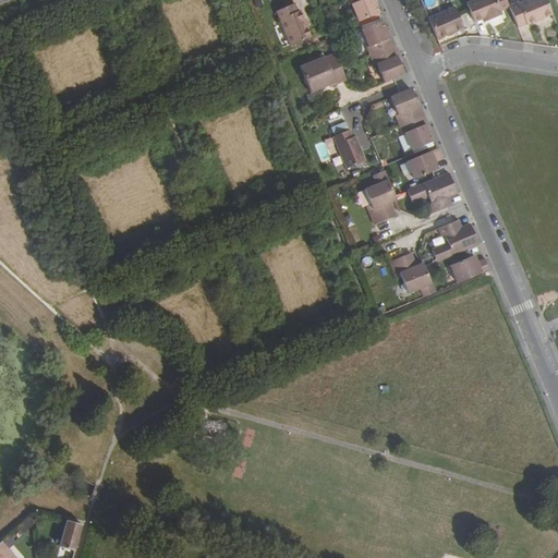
[(347,0),(349,5),(351,4),(359,22),(379,13),(375,2),(373,0),(347,0)]
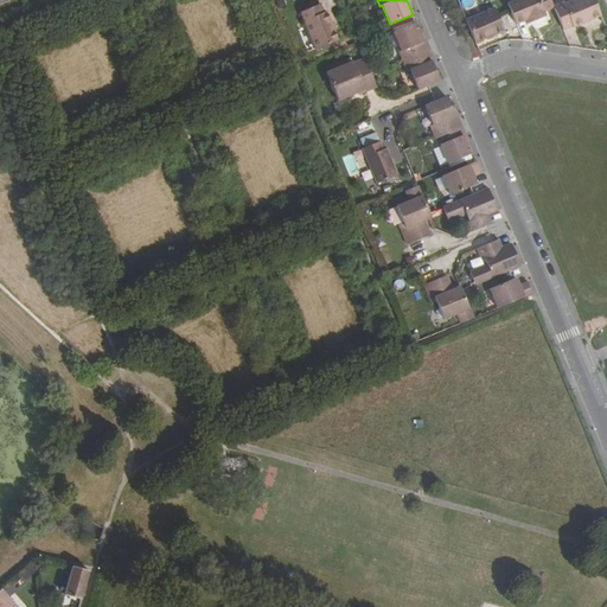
[(553,6),(550,0),(517,0),(508,4),(516,24),(537,16),(538,19),(550,14),(549,10),(554,7),(553,6)]
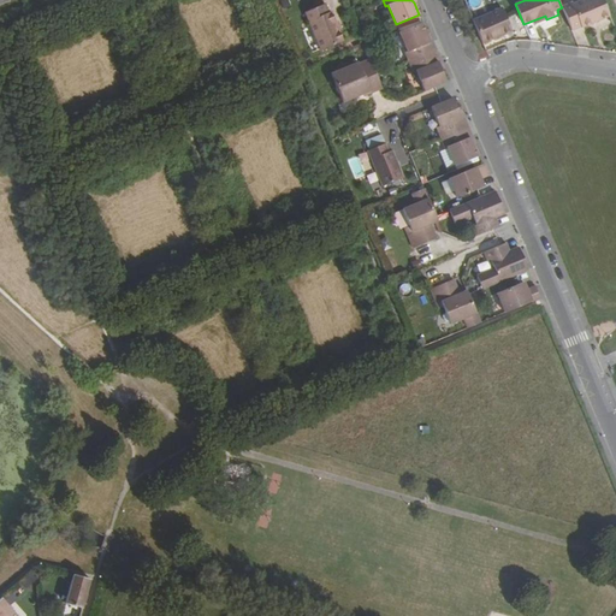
[(609,16),(602,0),(580,0),(570,4),(570,3),(561,6),(562,7),(572,30),(580,27),(581,28),(609,16)]
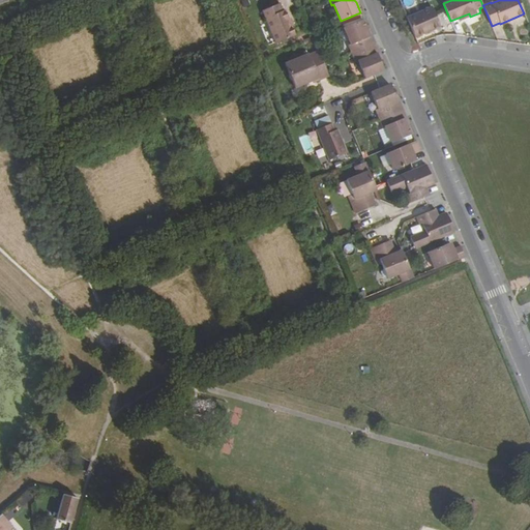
[(275,43),(295,35),(285,10),(283,11),(280,3),(262,10),(275,43)]
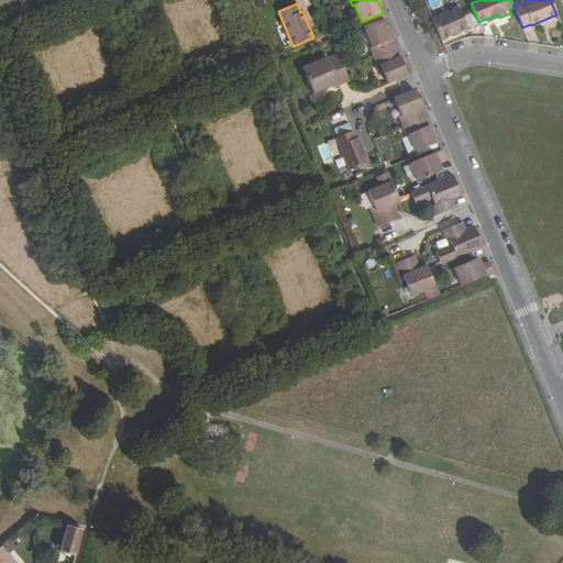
[(441,40),(467,28),(459,7),(432,19),(441,40)]
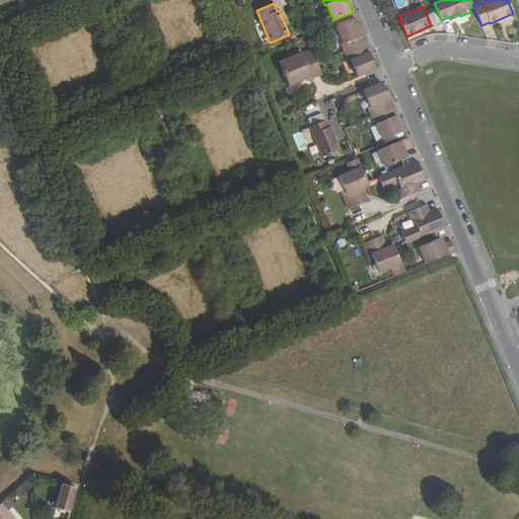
[(343,43),(341,44),(344,52),(367,42),(363,32),(361,33),(359,29),(355,19),(337,27),(343,43)]
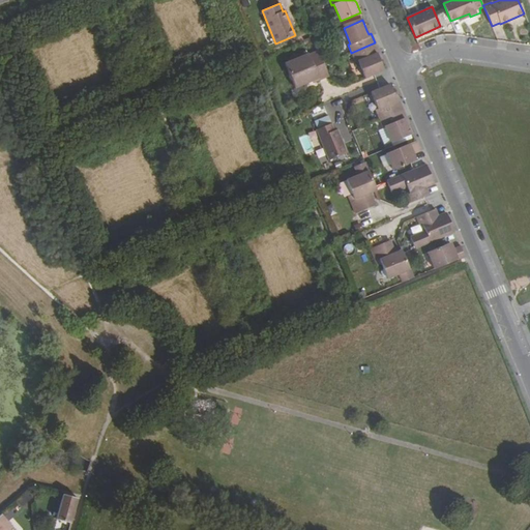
[(375,42),(351,53),(355,62),(357,61),(364,78),(383,69),(379,60),(377,54),(379,53),(375,42)]
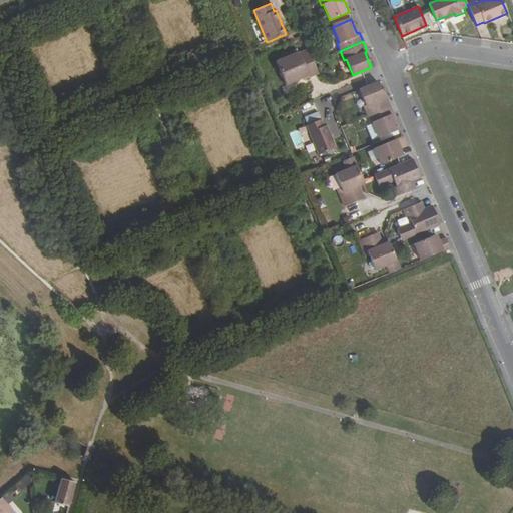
[(309,78),(319,73),(314,62),(308,49),(299,53),(299,52),(276,61),(286,85),(308,76),(309,78)]
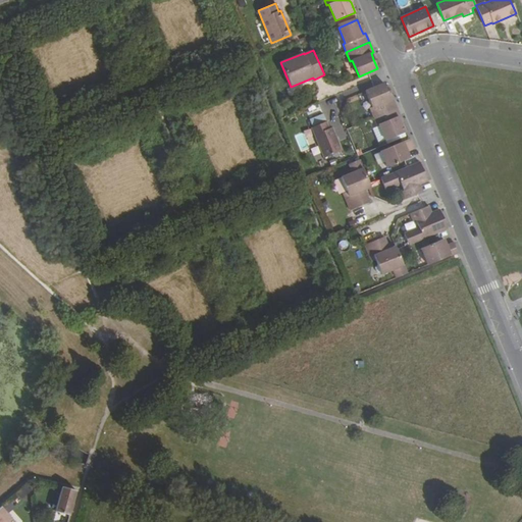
[(372,107),(369,108),(373,118),(397,108),(393,98),(390,99),(387,93),(383,84),(365,91),(372,107)]
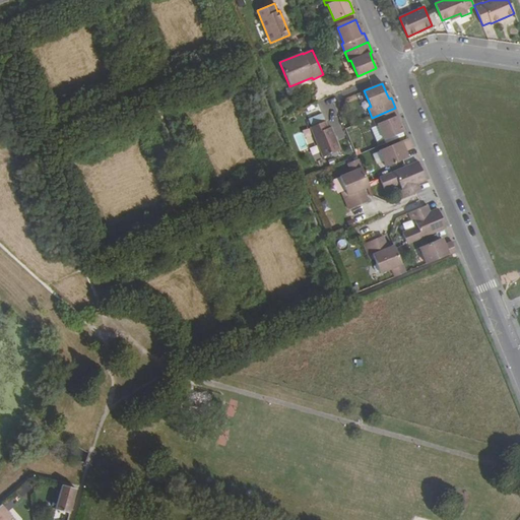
[(395,108),(372,118),(375,125),(378,124),(384,140),(403,132),(399,123),(397,118),(399,117),(395,108)]
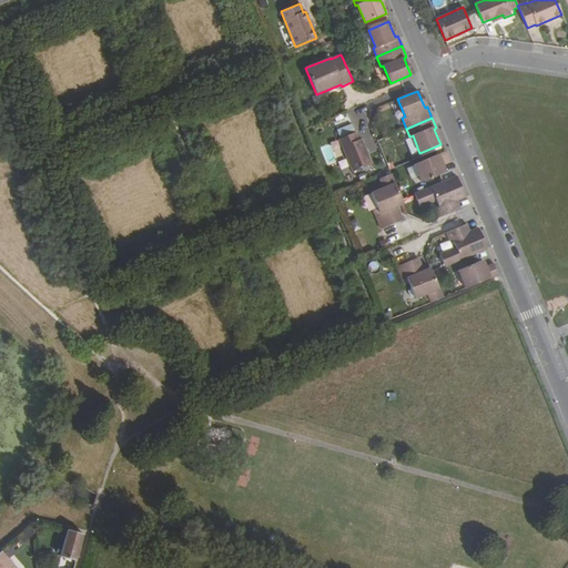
[(338,131),(342,138),(352,134),(348,127),(338,131)]
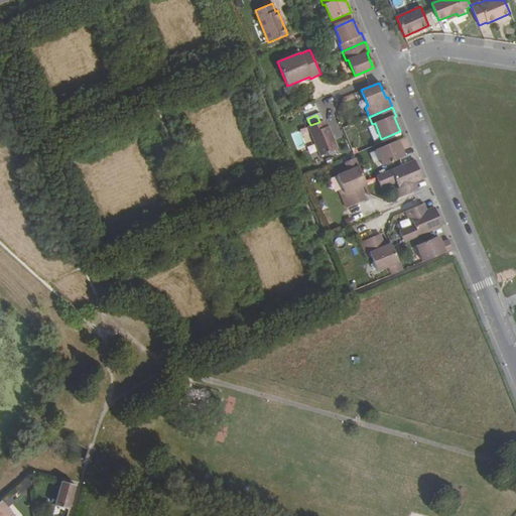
[(320,156),(338,149),(329,126),(326,127),(323,120),(319,122),(310,125),(308,126),(320,156)]
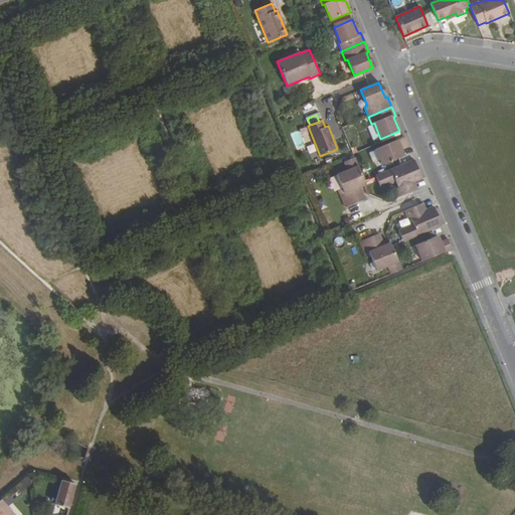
[(404,137),(375,149),(382,166),(404,156),(401,150),(400,147),(407,144),(404,137)]
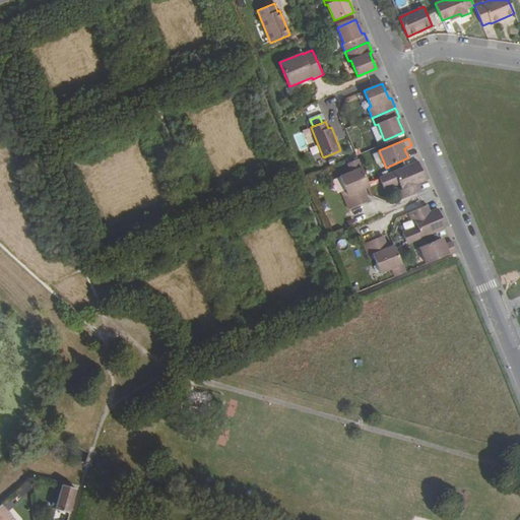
[(344,190),(341,192),(348,209),(364,203),(359,191),(364,189),(370,187),(368,183),(358,159),(346,164),(349,171),(338,176),(339,177),(337,180),(339,185),(342,185),(344,190)]
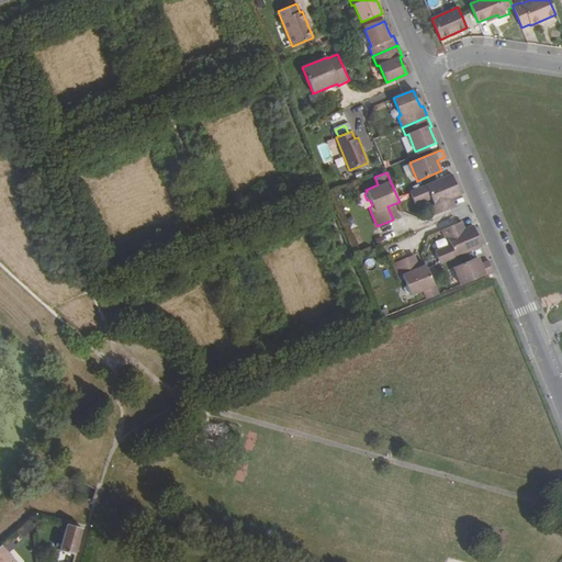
[(451,175),(409,192),(415,204),(430,197),(434,205),(431,206),(435,214),(451,208),(448,200),(451,199),(460,195),(451,175)]
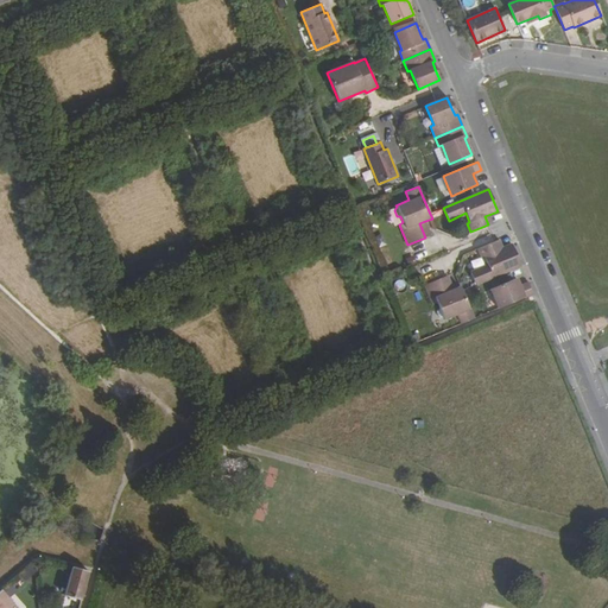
[(425,221),(419,223),(425,238),(431,235),(425,221)]
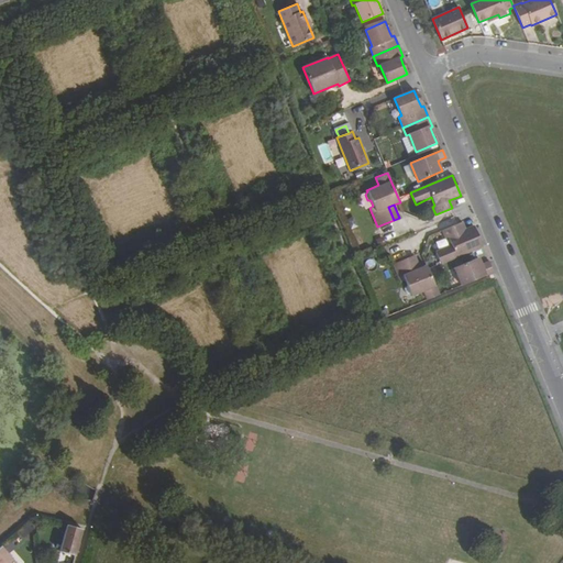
[(452,245),(435,253),(440,264),(483,246),(474,225),(465,230),(462,231),(459,223),(442,231),(445,239),(448,238),(452,245)]
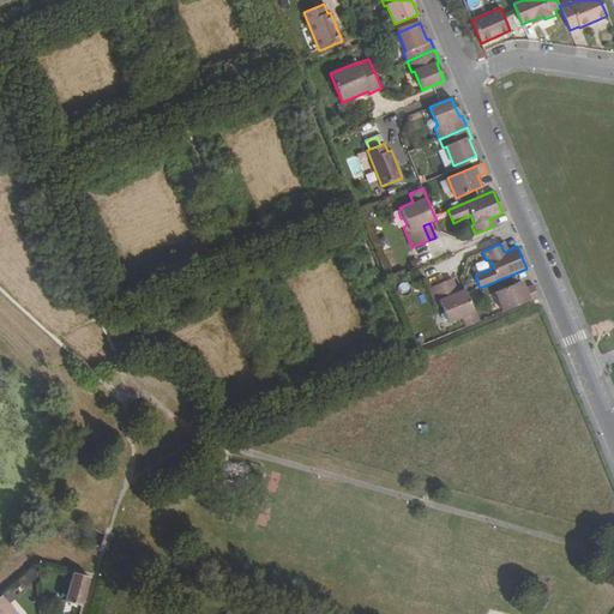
[(452,278),(447,281),(453,295),(458,293),(452,278)]
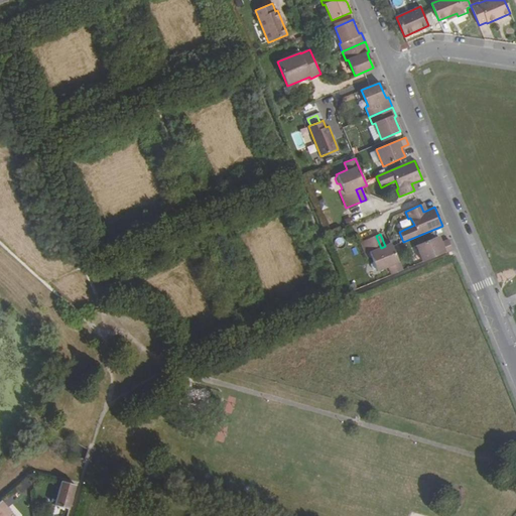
[(376,236),(360,243),(368,259),(371,258),(373,263),(371,266),(373,271),(377,271),(377,272),(388,268),(391,275),(402,270),(392,247),(391,243),(385,246),(381,248),(376,236)]
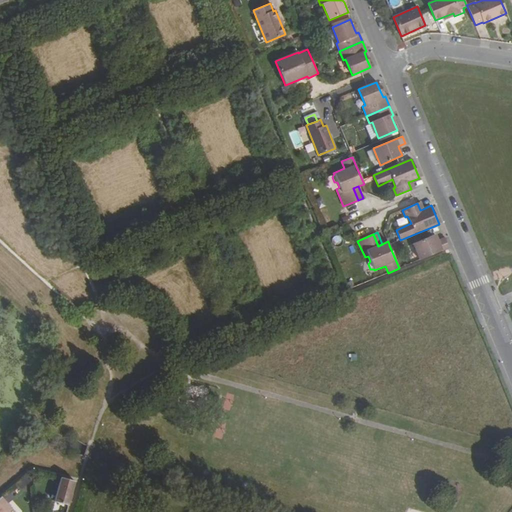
[(435,234),(412,244),(419,260),(449,248),(446,241),(439,244),(437,241),(435,234)]
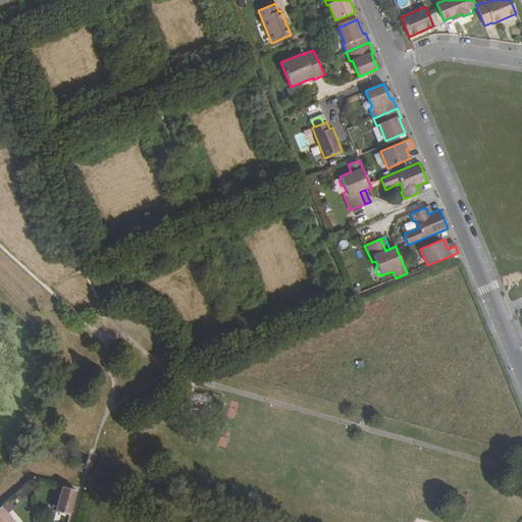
[(218,445),(225,448),(228,437),(222,435),(218,445)]
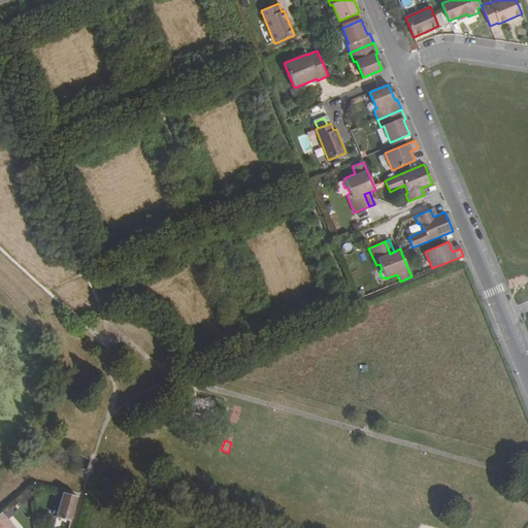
[(56,517),(70,521),(77,496),(62,492),(56,517)]
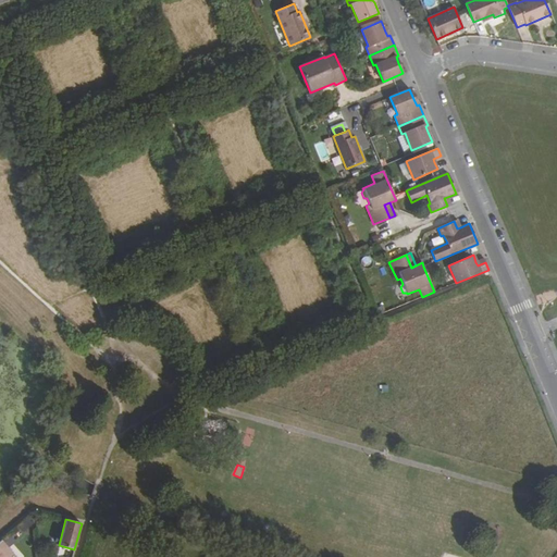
[(0,556),(15,556),(1,541),(0,541),(0,556)]
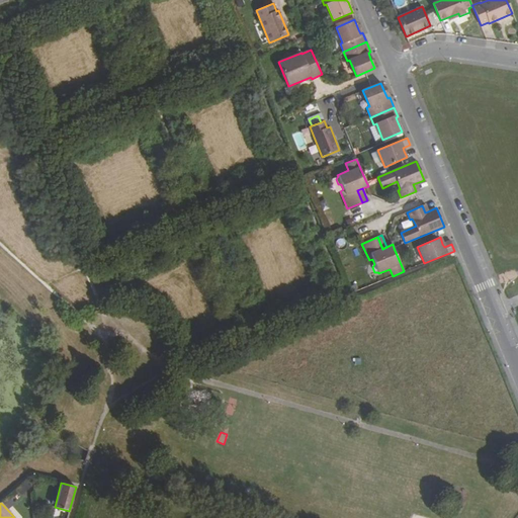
All buildings are outlined.
